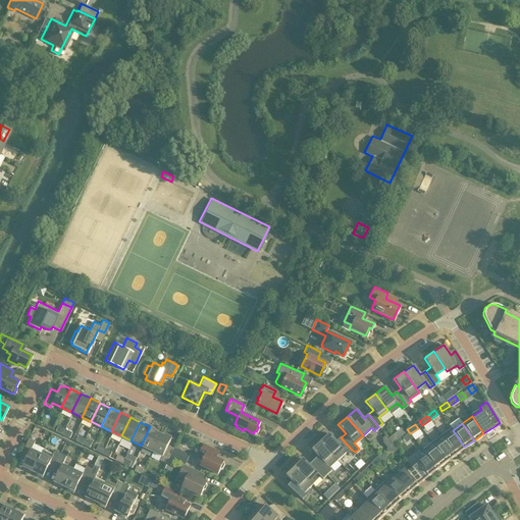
[(61,433),(63,428),(57,425),(54,430),(61,433)]
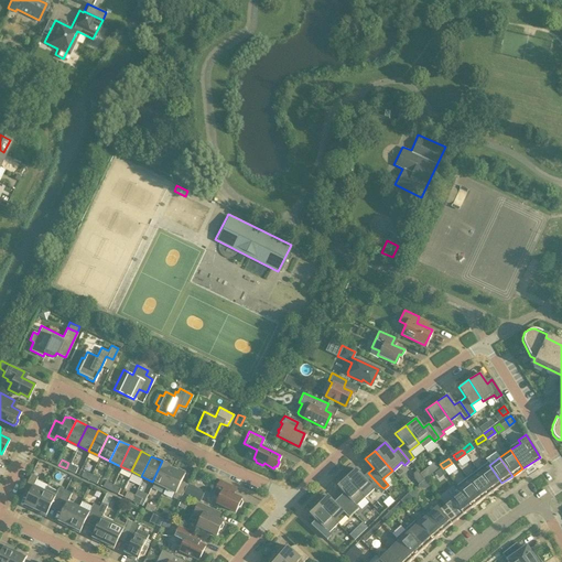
[(415,481),(438,467),(433,460),(411,474),(415,481)]
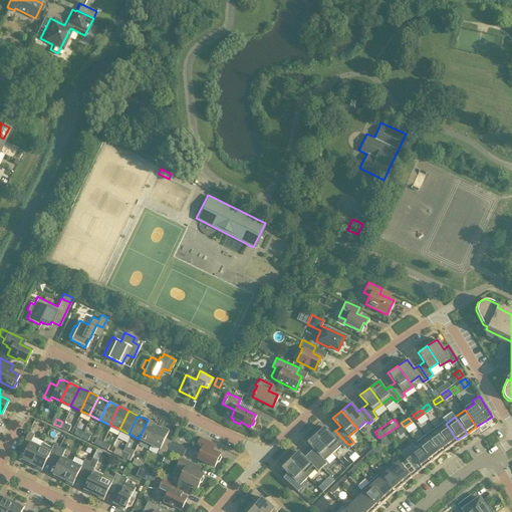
[(149,444),(158,425),(148,420),(139,439),(149,444)]
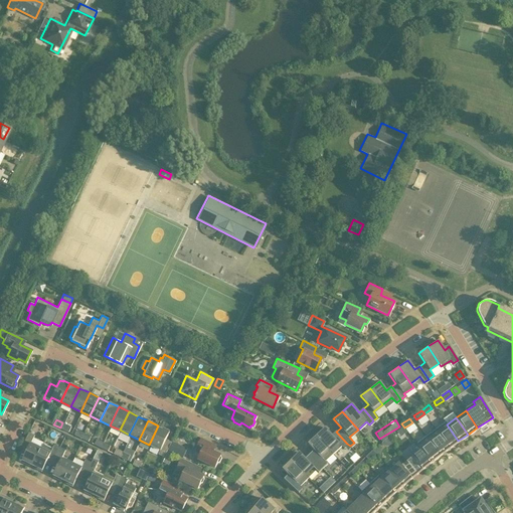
[(435,428),(449,448),(458,441),(447,424),(445,420),(435,428)]
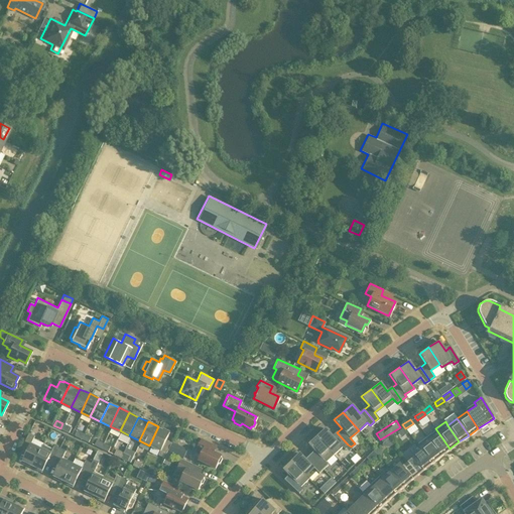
[(68,431),(70,426),(62,423),(60,428),(68,431)]
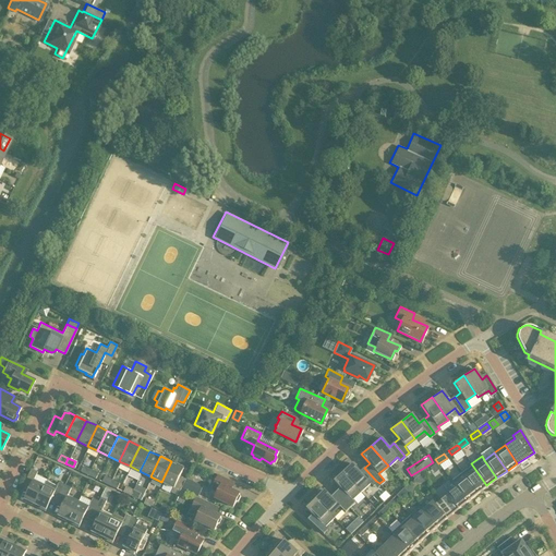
[(435,460),(428,464),(432,470),(438,466),(435,460)]
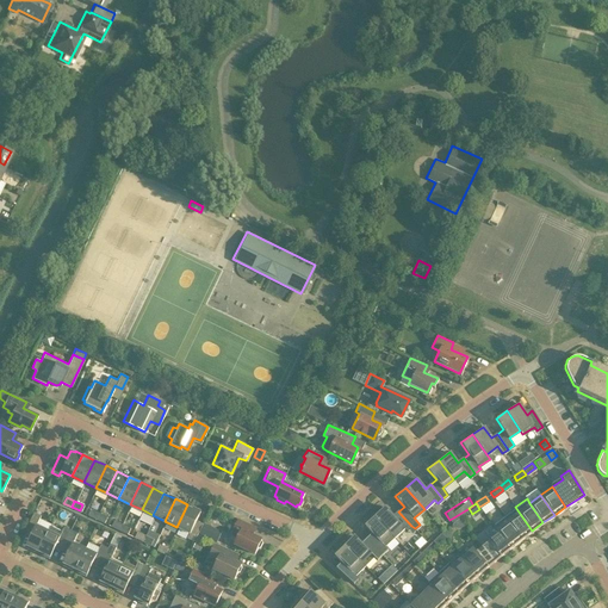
[(187,504),(177,527),(188,532),(186,537),(192,540),(202,522),(194,519),(199,510),(187,504)]
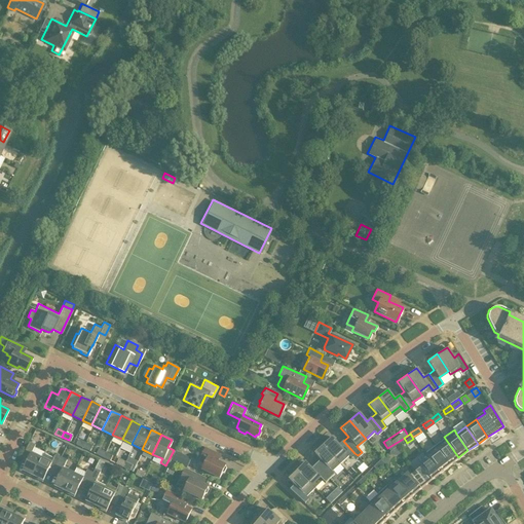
[(322,444),(339,462),(347,454),(349,457),(354,453),(343,441),(339,445),(331,436),(322,444)]
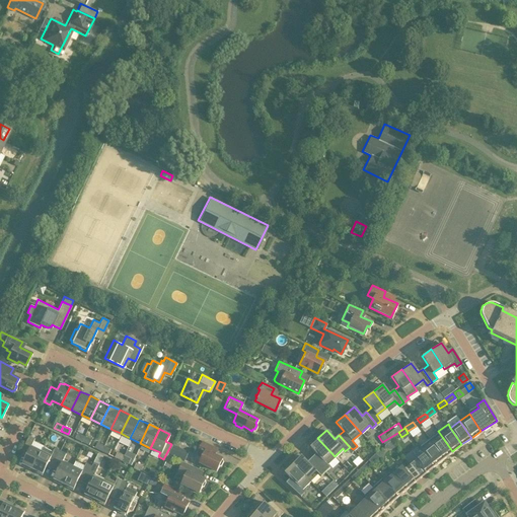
[(428,438),(443,458),(452,451),(438,431),(428,438)]
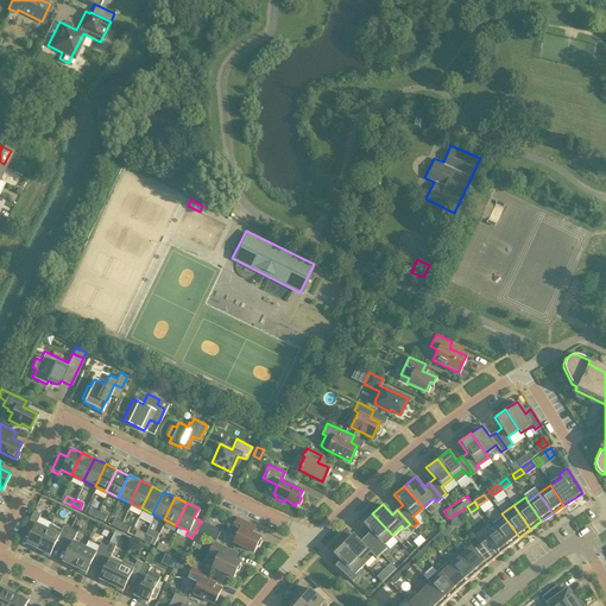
[(94,516),(98,510),(89,506),(87,512),(94,516)]
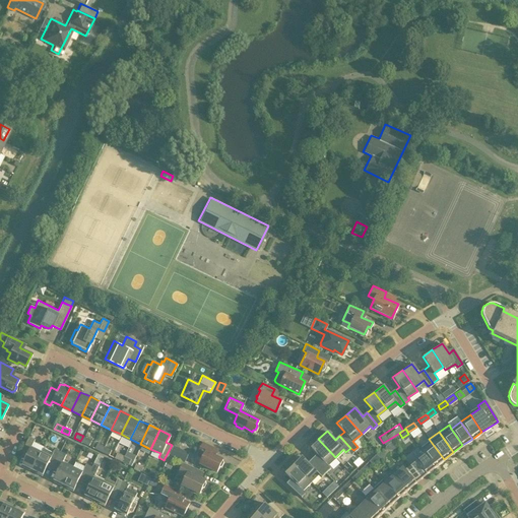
[(31,468),(40,451),(29,446),(34,438),(27,435),(20,450),(26,453),(20,465),(28,469),(28,467),(31,468)]
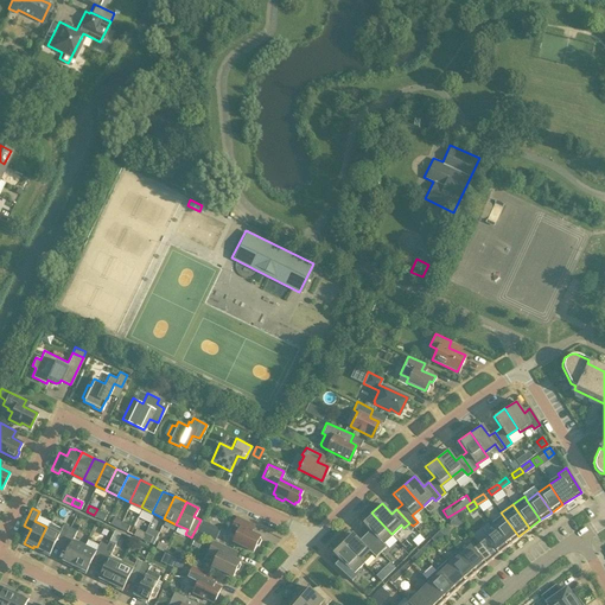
[(97,509),(94,515),(102,520),(106,514),(97,509)]
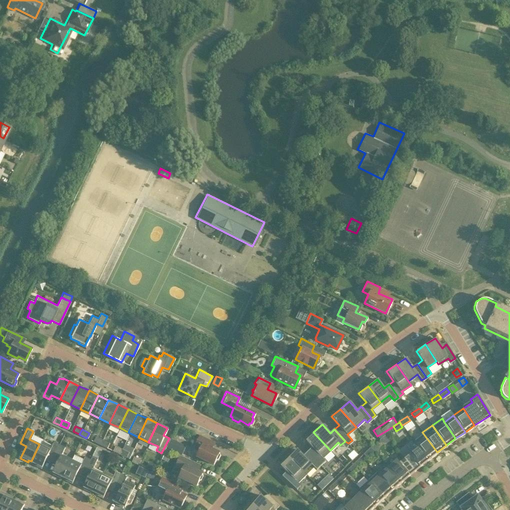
[(324,460),(321,458),(330,450),(313,432),(305,440),(313,449),(309,453),(320,464),(324,460)]
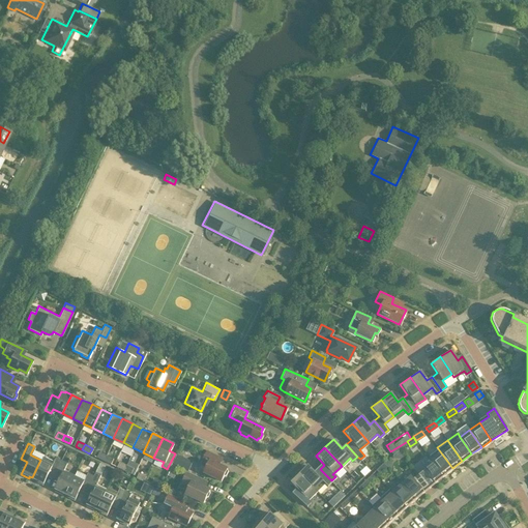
[(431,459),(443,475),(452,468),(437,447),(428,456),(430,459),(431,459)]
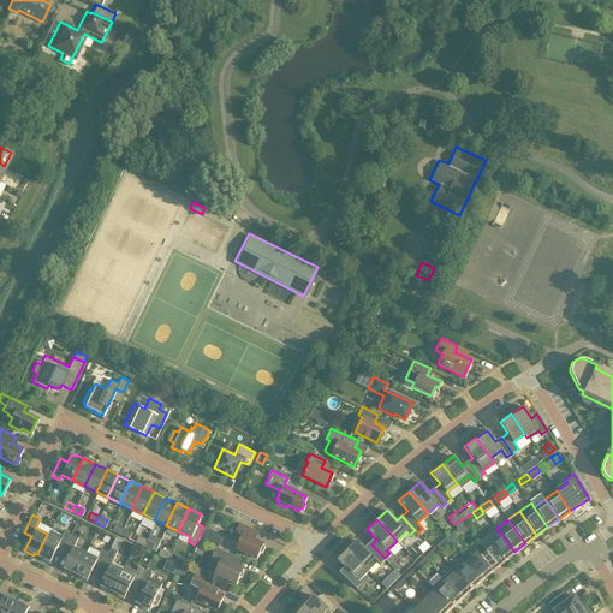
[(255,557),(257,552),(261,552),(263,547),(261,545),(262,542),(250,536),(254,529),(238,522),(232,535),(239,537),(234,547),(255,557)]
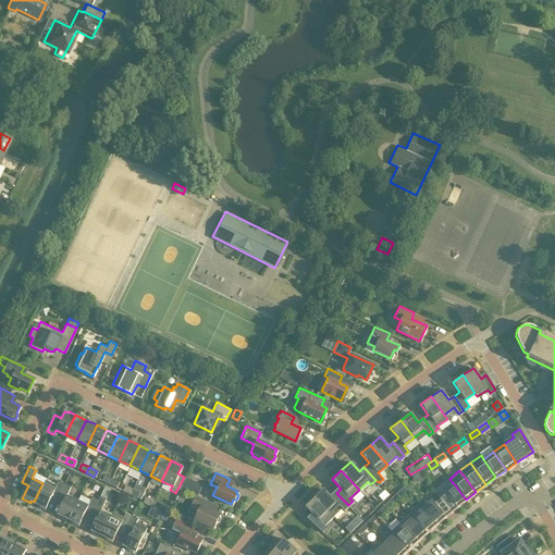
[(108,483),(110,478),(103,473),(100,480),(108,483)]
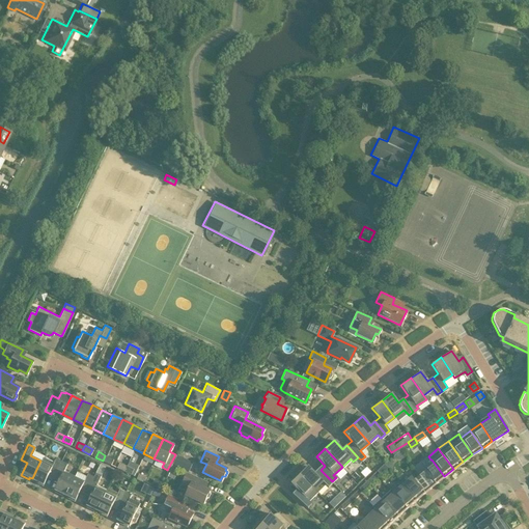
[(105,455),(103,461),(110,464),(112,458),(105,455)]
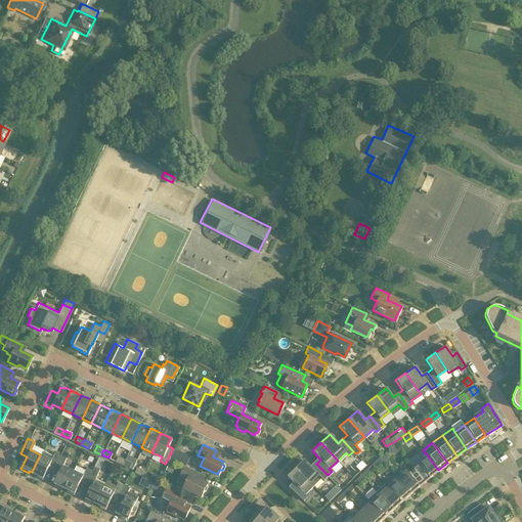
[(184,455),(172,449),(169,458),(180,464),(184,455)]
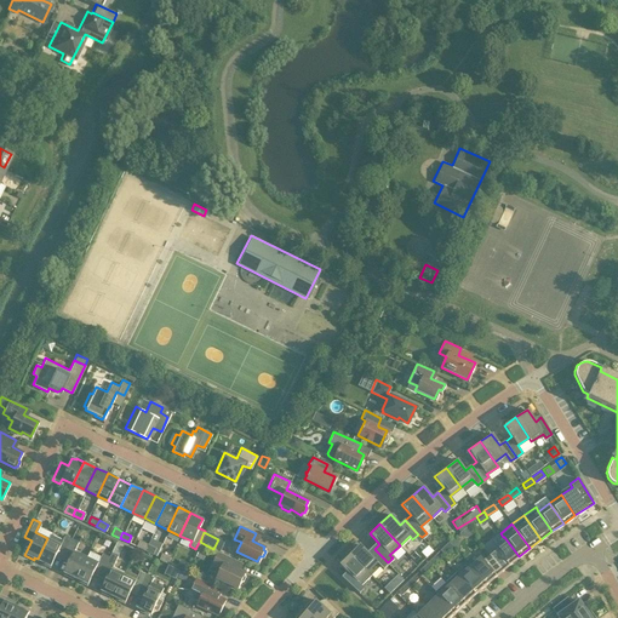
[(62,555),(70,537),(64,534),(62,539),(50,533),(47,538),(38,559),(40,560),(39,562),(49,567),(56,553),(62,555)]
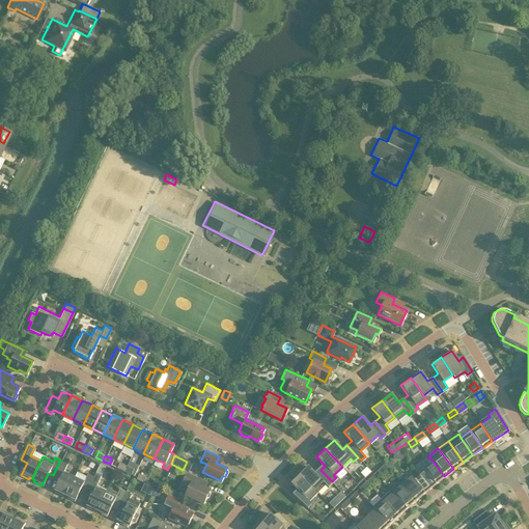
[(63,494),(73,476),(62,471),(66,463),(60,460),(53,475),(58,478),(53,491),(60,495),(61,493),(63,494)]
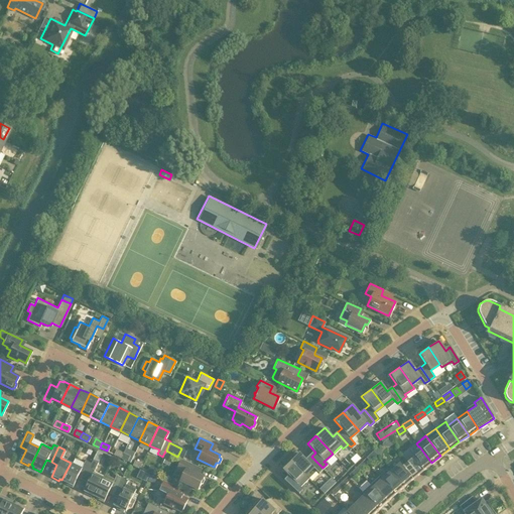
[(406,461),(417,474),(431,463),(419,446),(418,446),(409,454),(411,457),(406,461)]
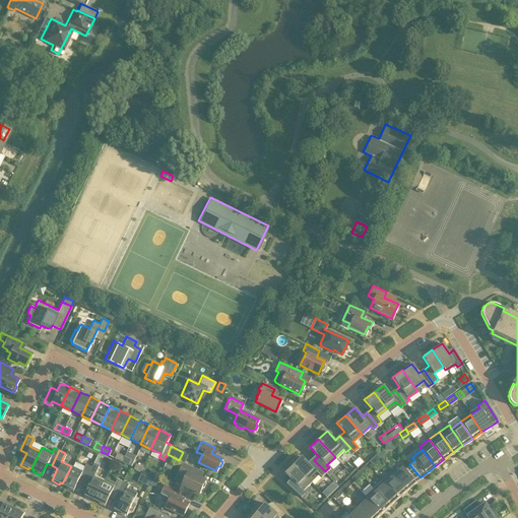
[(120,460),(123,455),(116,452),(114,457),(120,460)]
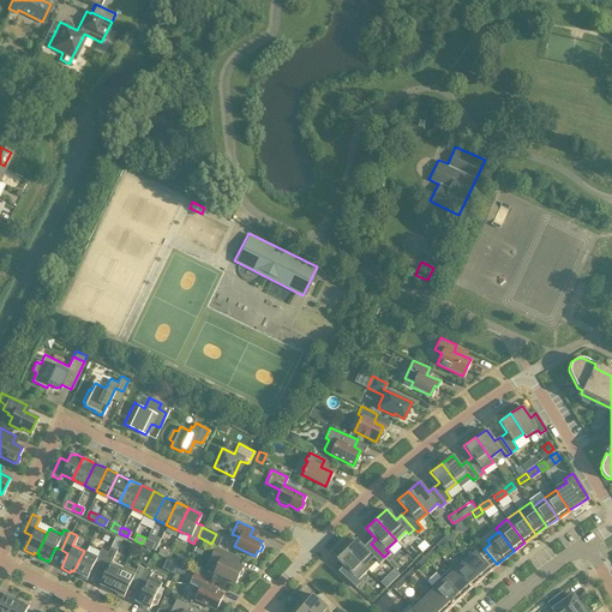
[(447,540),(443,535),(435,544),(438,547),(447,540)]
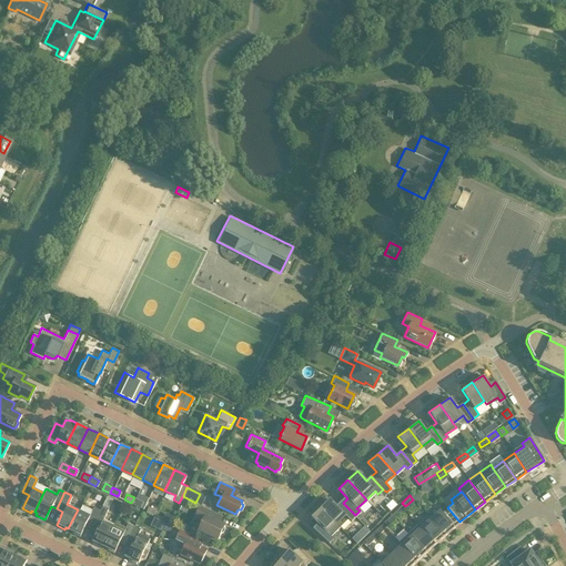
[(134,497),(131,503),(139,507),(142,501),(134,497)]
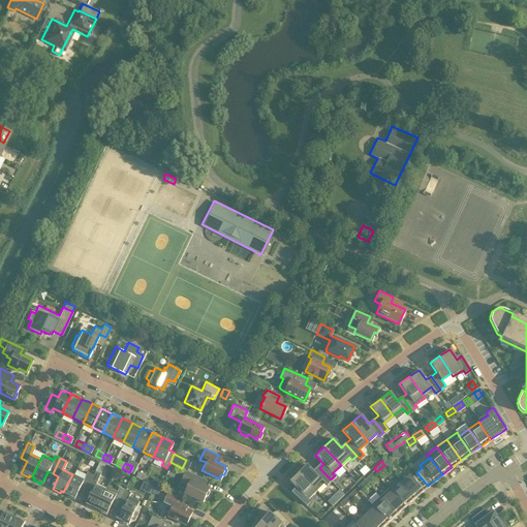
[(315,490),(323,482),(326,484),(331,479),(319,468),(314,472),(306,464),(298,472),(315,490)]
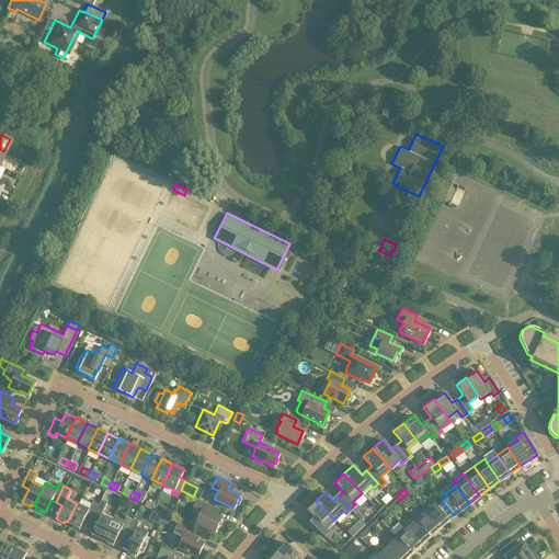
[(214,532),(217,525),(218,525),(220,521),(219,520),(220,517),(206,511),(209,504),(196,498),(192,508),(201,511),(195,523),(214,532)]
